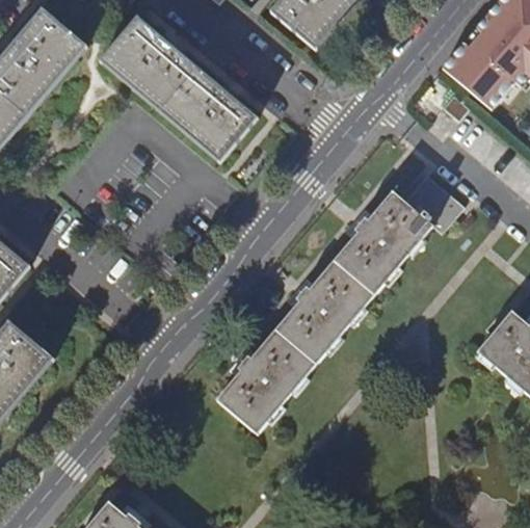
[(277,0),(270,9),(315,47),(354,0),(277,0)]
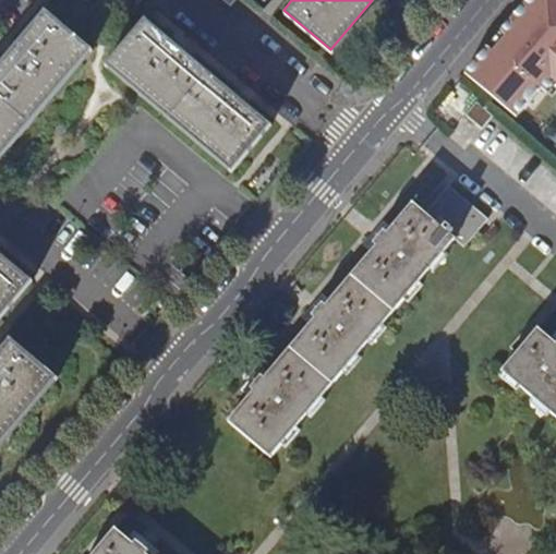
[(483,44),(461,70),(514,112),(538,84),(543,88),(551,77),(555,82),(555,0),(520,0),(497,27),(504,33),(490,49),(483,44)]
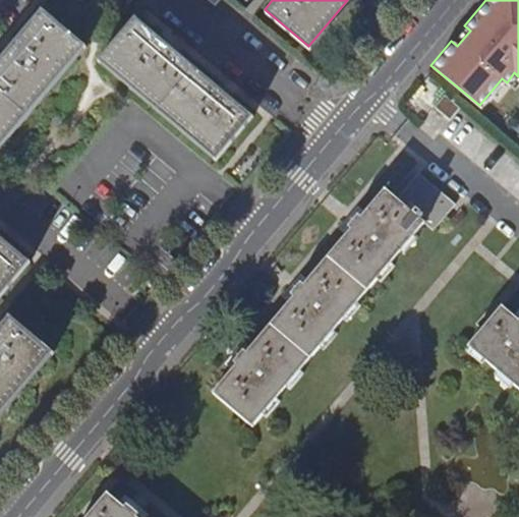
[(0,141),(20,117),(83,43),(41,7),(0,55),(0,141)]
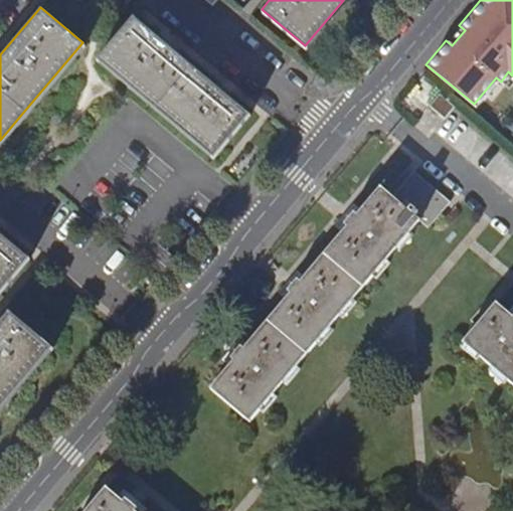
[(132,14),(96,56),(121,77),(175,124),(212,154),(247,112),(211,81),(132,14)]
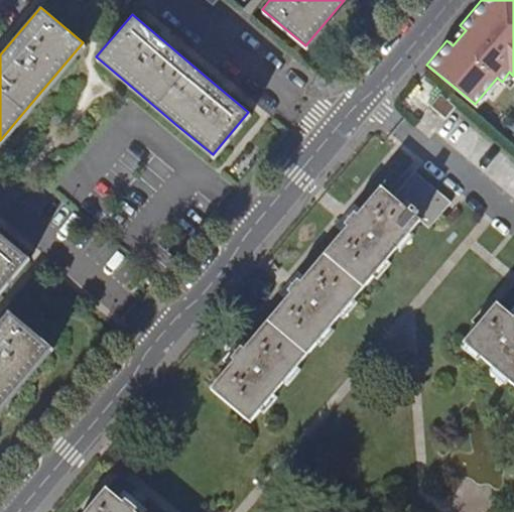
[(460,25),(446,40),(453,45),(466,30),(460,25)]
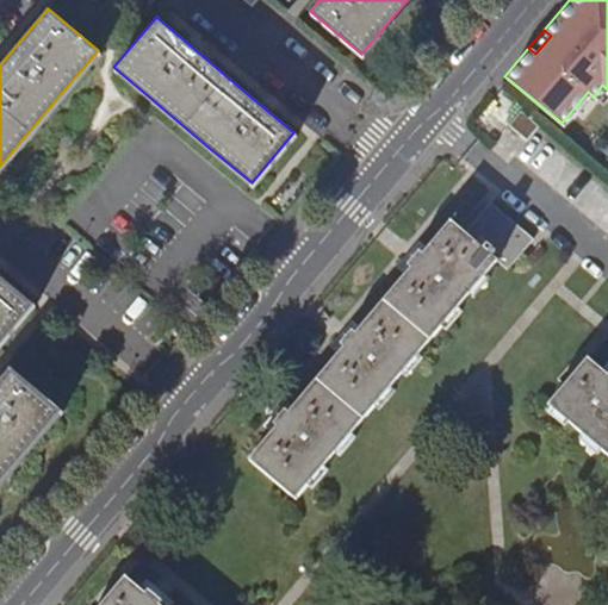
[(607,89),(602,85),(594,97),(600,103),(607,92),(607,89)]
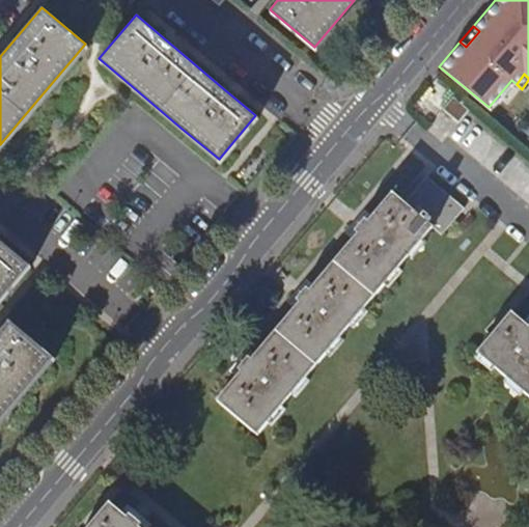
[(456,118),(467,106),(451,93),(441,106),(456,118)]
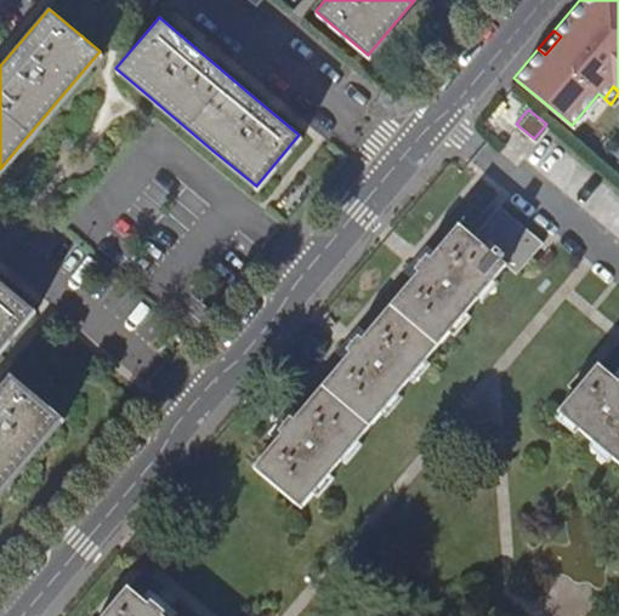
[(540,238),(498,203),(472,233),(505,261),(515,269),(540,238)]
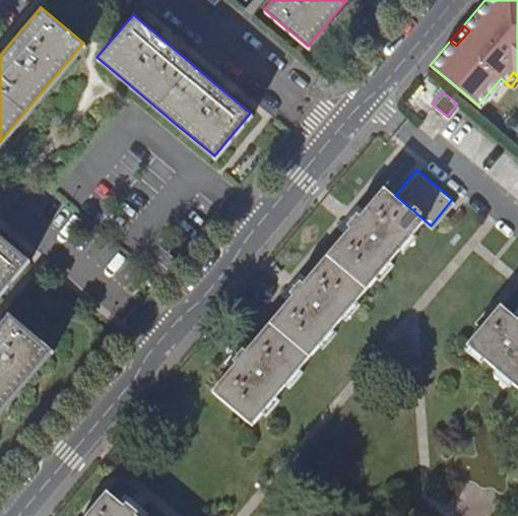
[(210,389),(251,423),(423,218),(395,195),(382,184),(358,214),(354,211),(344,222),(347,226),(301,281),(298,279),(287,291),(290,293),(244,348),(241,346),(231,359),(234,361),(210,389)]
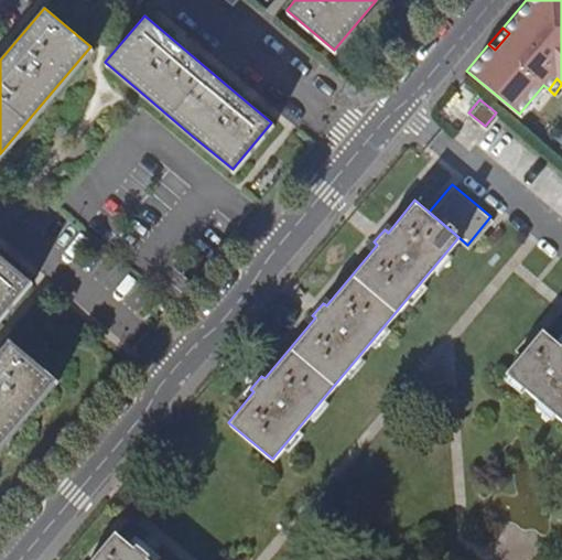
[(0,314),(30,280),(3,258),(0,255),(0,314)]
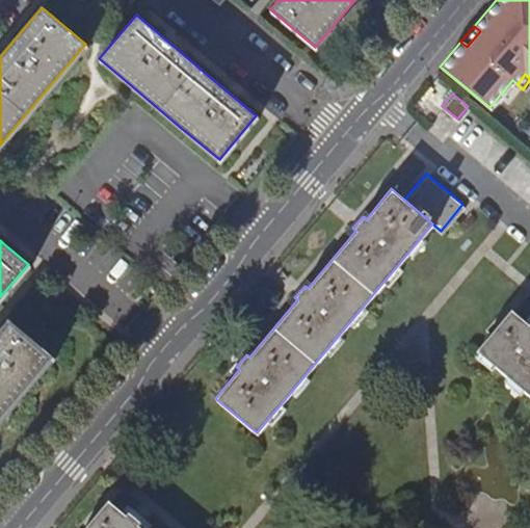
[(509,310),(475,350),(529,396),(529,321),(527,324),(509,310)]
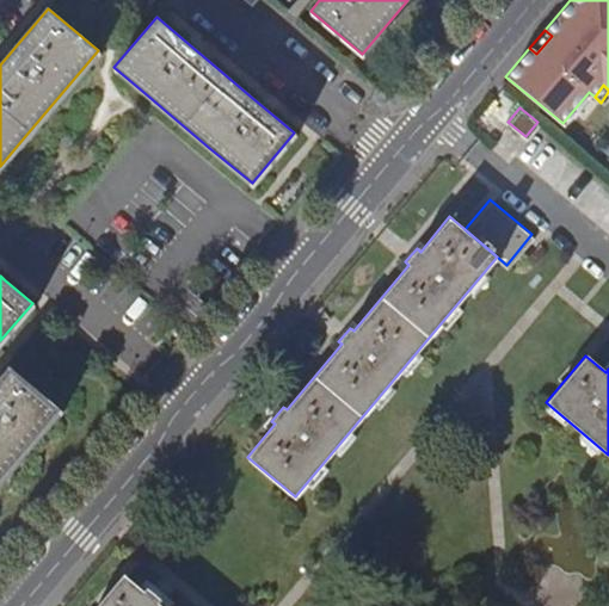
[(0,478),(35,438),(60,408),(10,366),(0,377),(0,478)]
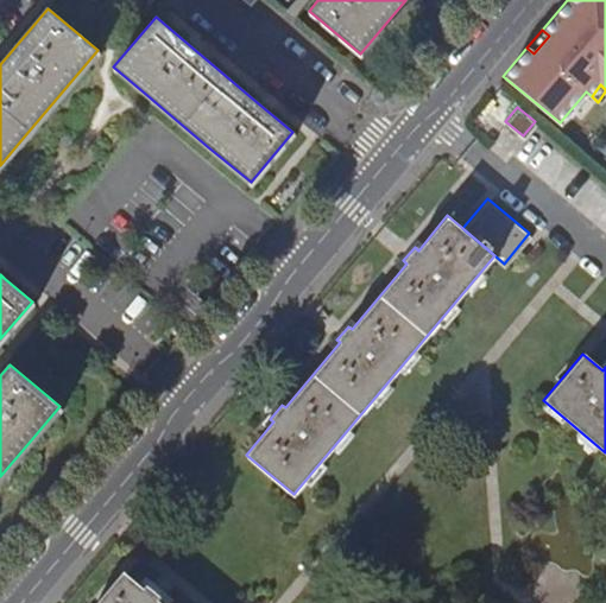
[(124,571),(96,602),(162,602),(157,600),(161,595),(147,584),(144,588),(124,571)]
